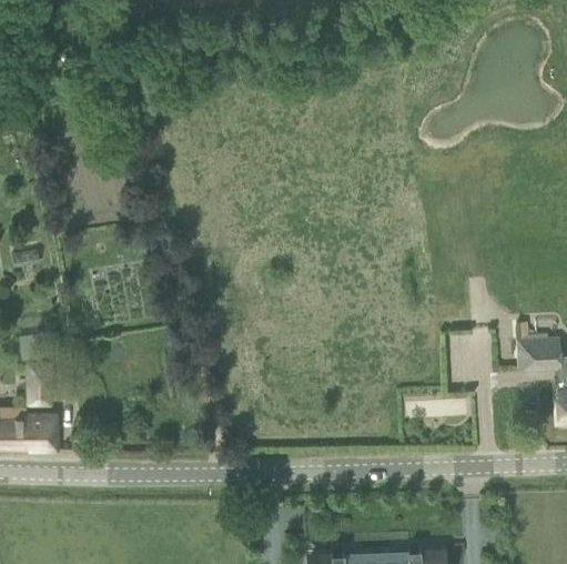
[(22,269),(23,277),(33,274),(32,268),(40,267),(38,253),(11,258),(14,271),(22,269)]
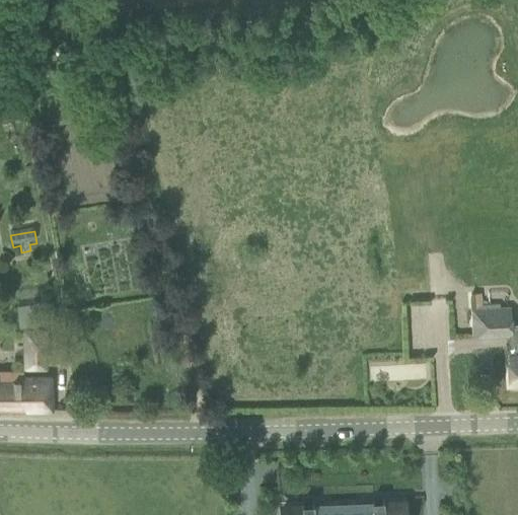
[(18,310),(19,327),(45,324),(43,308),(18,310)]
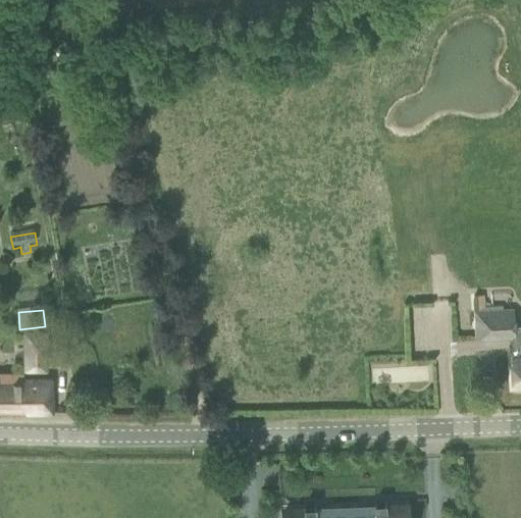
[(52,310),(43,310),(45,326),(53,325),(52,310)]
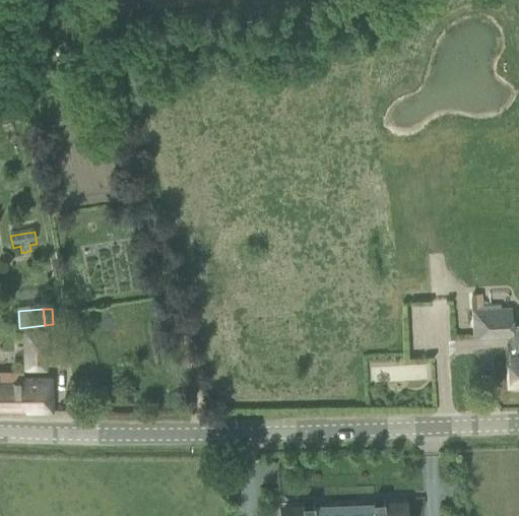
[(492,314),(474,315),(476,339),(510,338),(513,338),(512,313),(502,313),(492,314)]
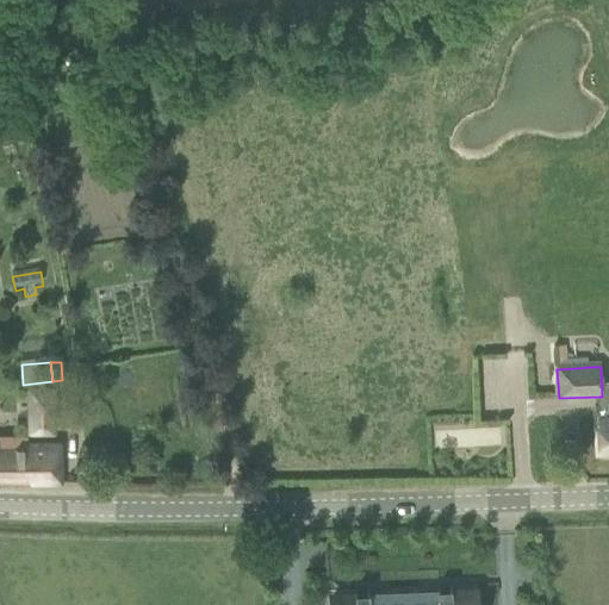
[(28,437),(56,438),(56,391),(28,391),(28,437)]
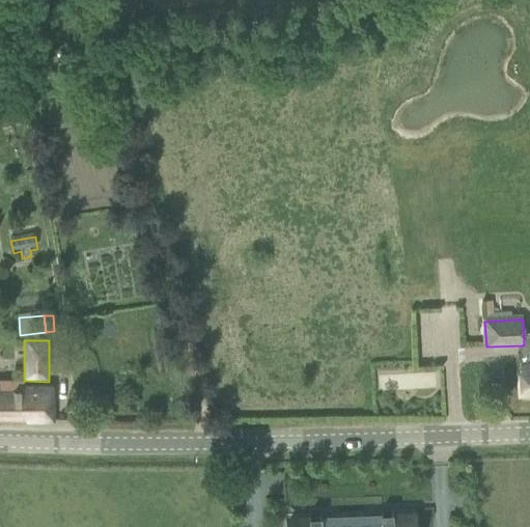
[(529,363),(522,364),(521,364),(523,399),(529,398),(529,363)]
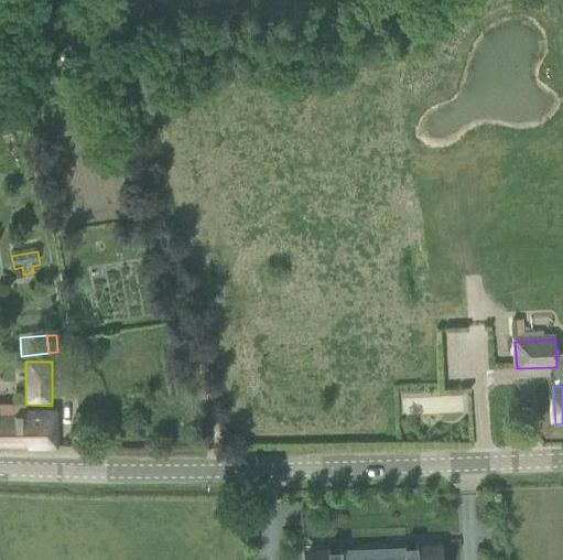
[(0,405),(0,449),(56,450),(56,410),(25,410),(25,406),(0,405)]
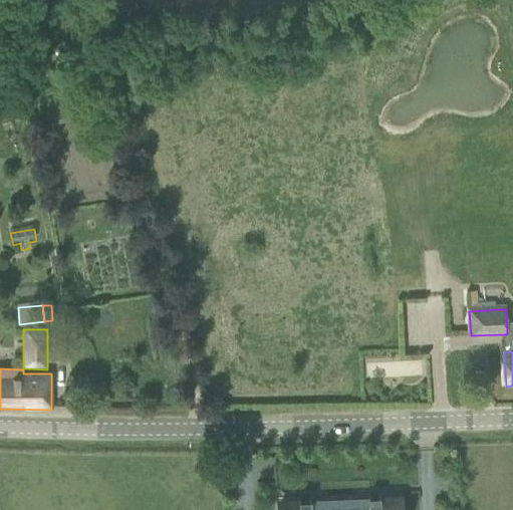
[(276,501),(276,509),(404,509),(404,497),(276,501)]
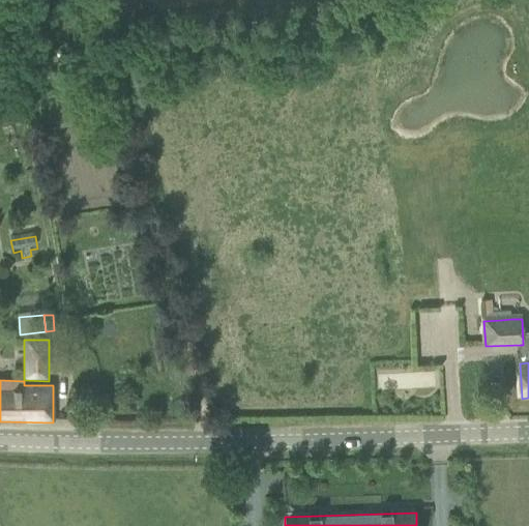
All buildings are outlined.
